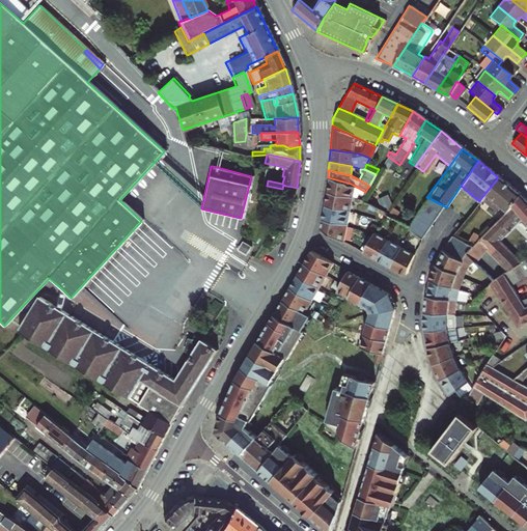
[(351,184),(328,177),(327,185),(320,229),(342,242),(351,197),(349,196),(351,184)]
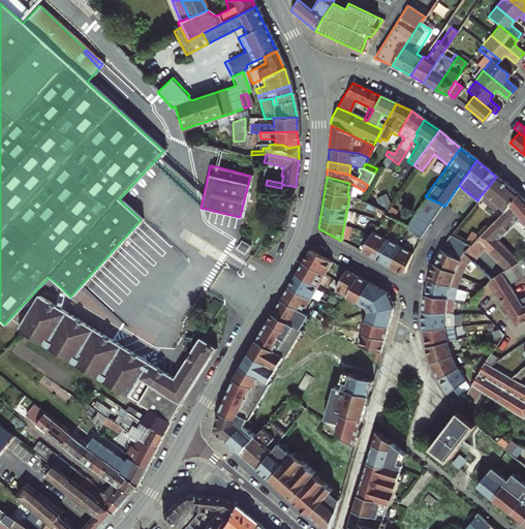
[(502,212),(516,193),(496,177),(479,198),(485,204),(484,204),(489,208),(486,212),(494,220),(502,212)]
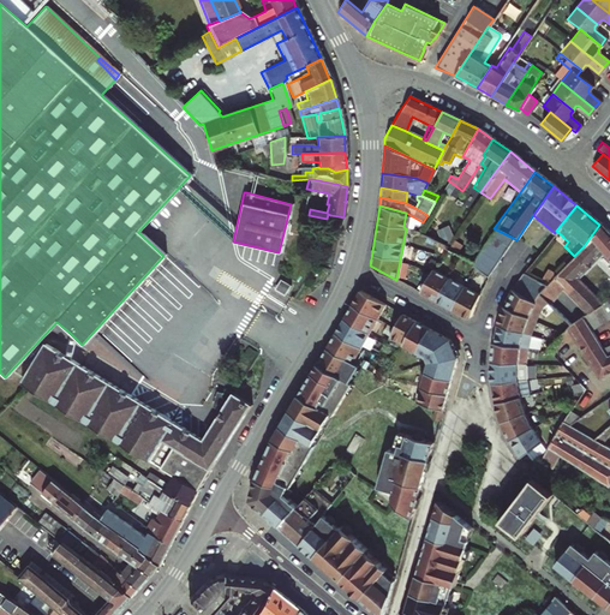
[(340,216),(330,215),(323,251),(333,252),(340,216)]
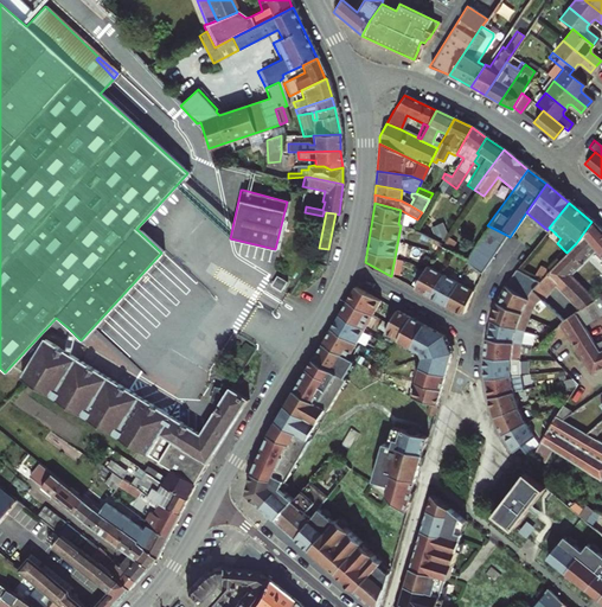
[(544,275),(555,286),(572,304),(577,311),(582,307),(590,301),(591,301),(567,275),(590,253),(594,256),(597,254),(601,257),(601,256),(601,232),(591,222),(576,243),(567,253),(546,273),(544,275)]
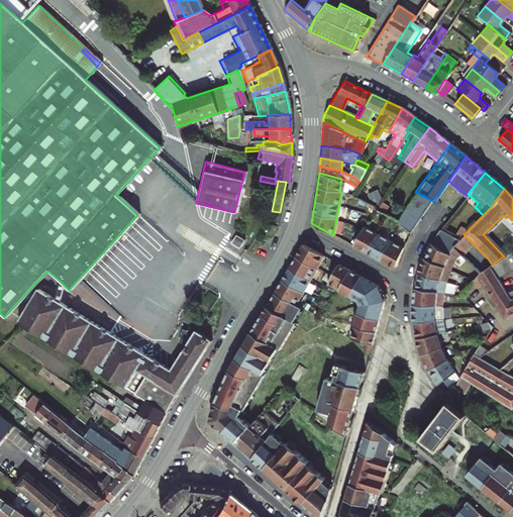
[(431,200),(415,192),(411,199),(426,209),(431,200)]
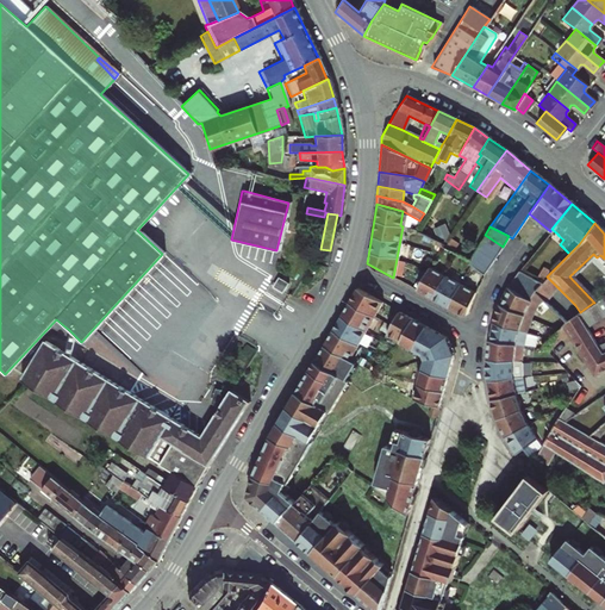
[(485,235),(479,242),(497,254),(503,247),(485,235)]
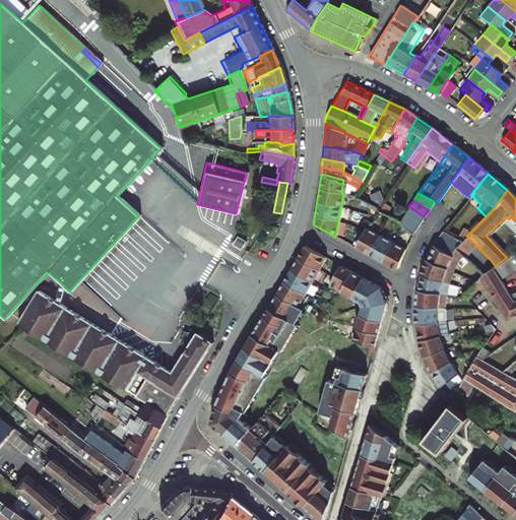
[(408,206),(404,213),(420,223),(424,216),(408,206)]
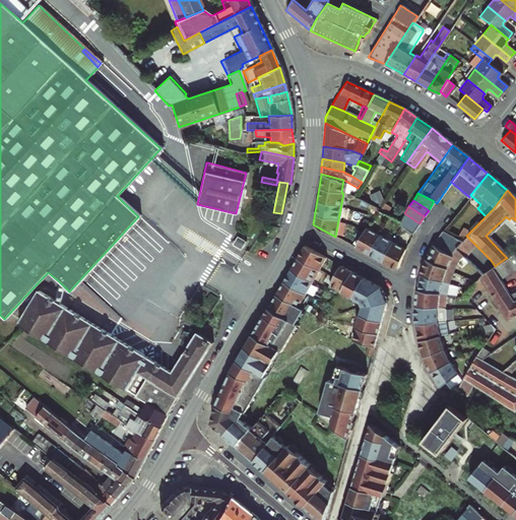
[(404,213),(399,220),(414,231),(420,223),(404,213)]
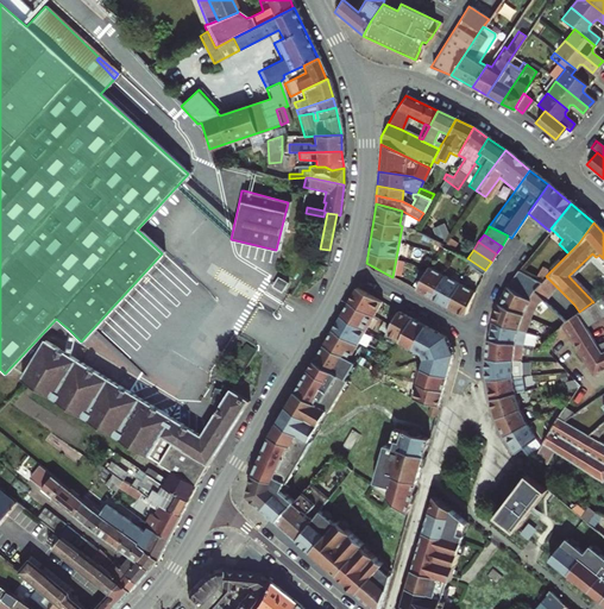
[(467,258),(465,263),(482,275),(485,270),(467,258)]
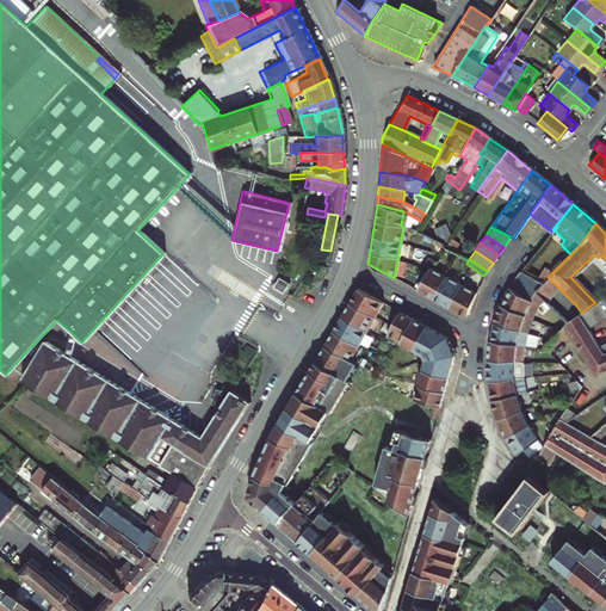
[(428,267),(415,290),(431,300),(444,276),(428,267)]
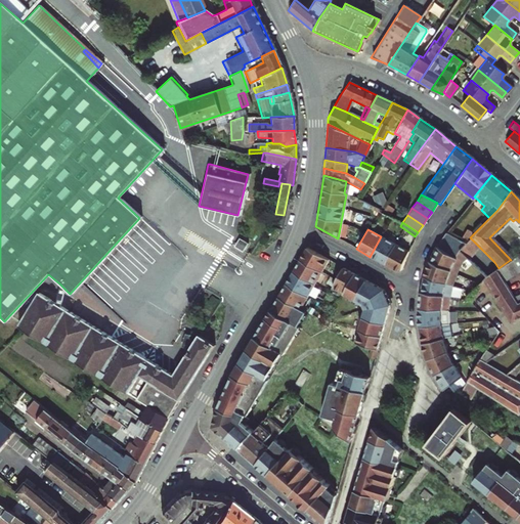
[(470,237),(472,235),(464,231),(459,241),(464,244),(470,237)]
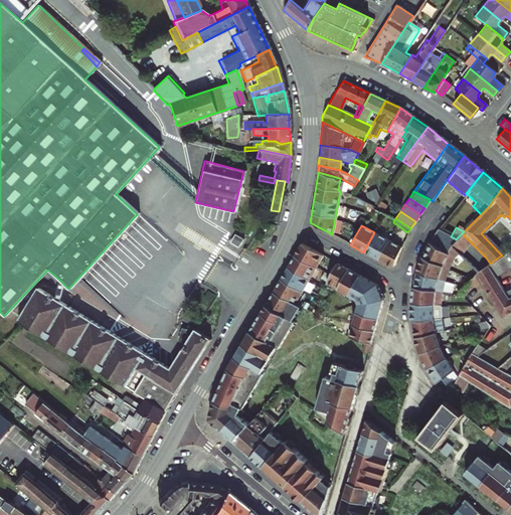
[(437,229),(432,236),(449,246),(450,245),(456,239),(451,236),(437,229)]
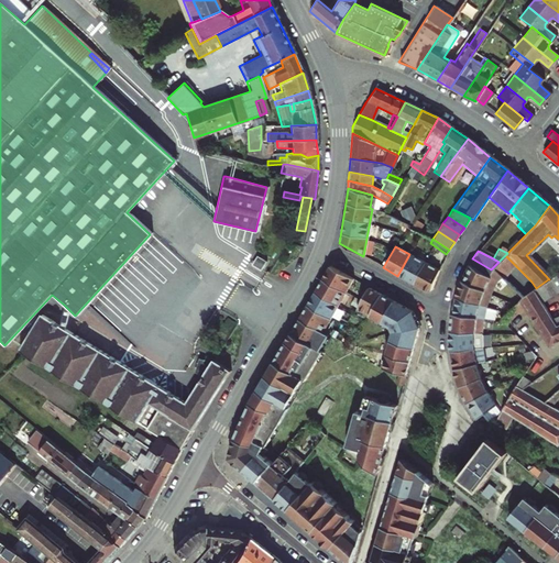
[(409,254),(397,276),(412,284),(424,262),(409,254)]
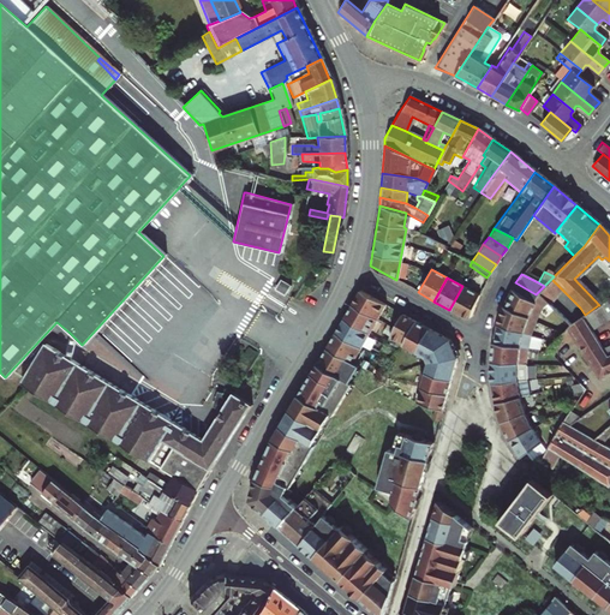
[(548,304),(562,290),(551,279),(544,286),(537,293),(548,304)]
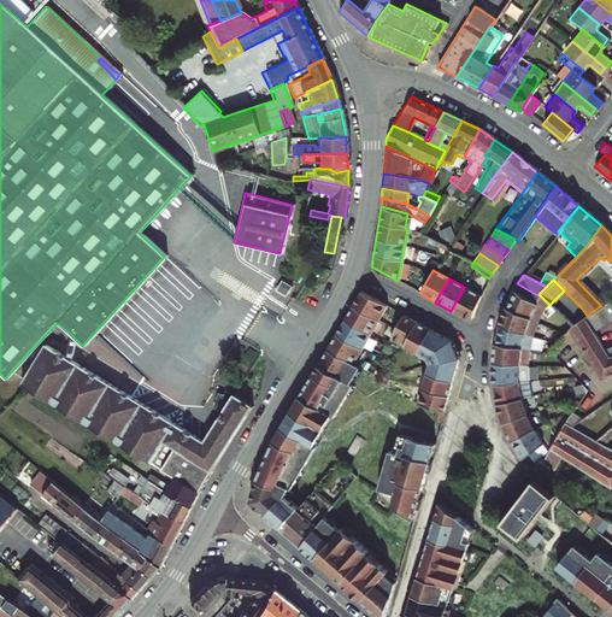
[(517,283),(511,292),(530,303),(537,295),(517,283)]
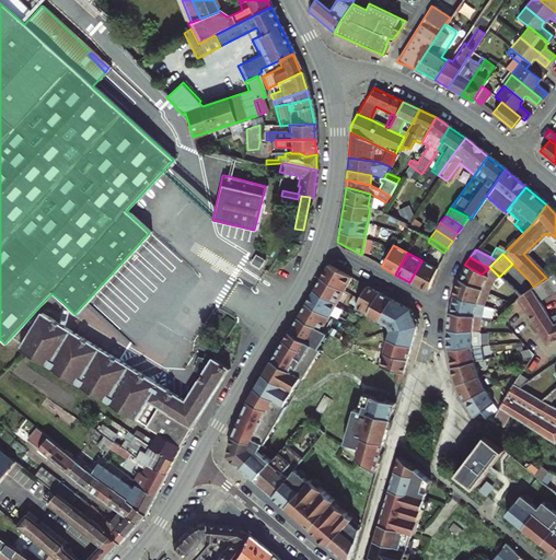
[(421,260),(409,282),(424,290),(428,290),(436,270),(421,260)]
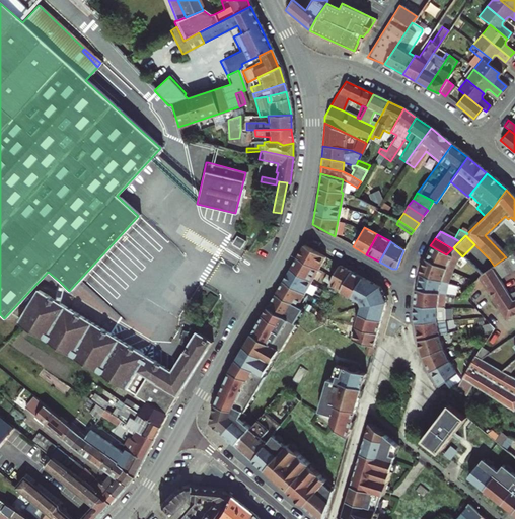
[(446,254),(430,245),(423,260),(451,272),(456,262),(446,254)]
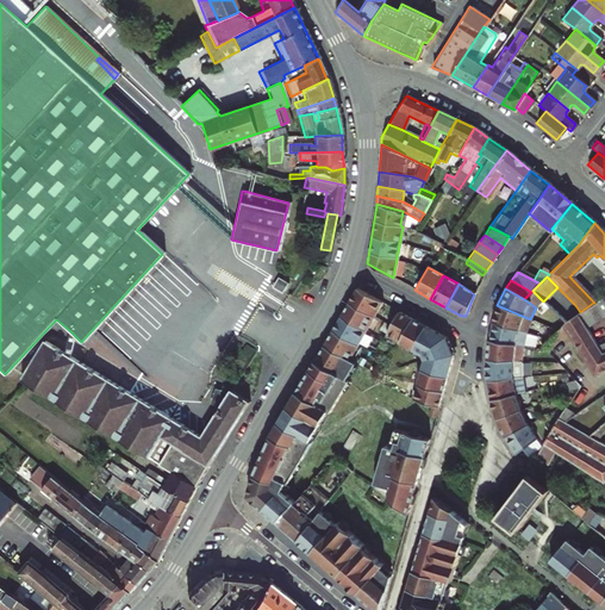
[(360,290),(324,347),(349,360),(385,304),(360,290)]
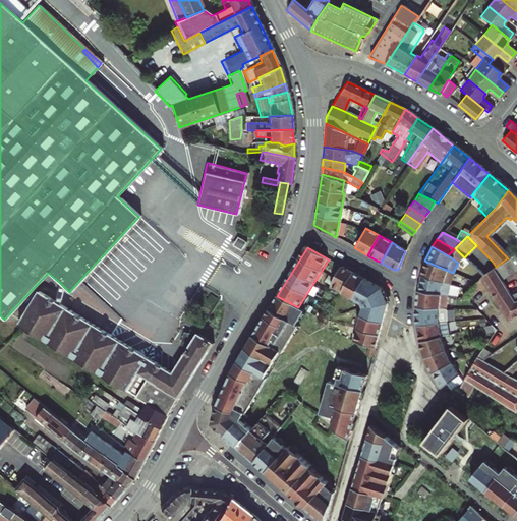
[(499,280),(507,275),(514,271),(507,258),(500,264),(496,267),(492,270),(499,280)]
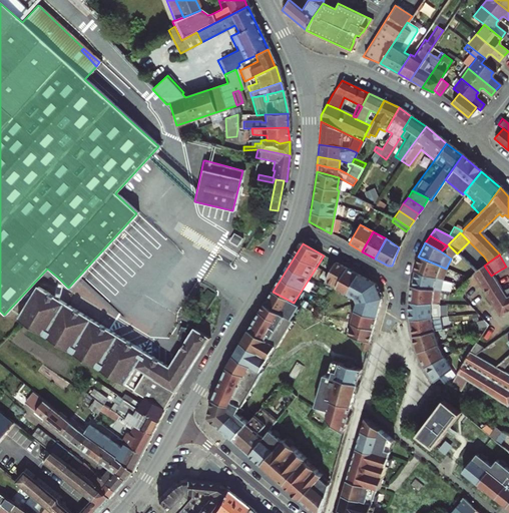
[(418,257),(413,272),(442,280),(446,269),(418,257)]
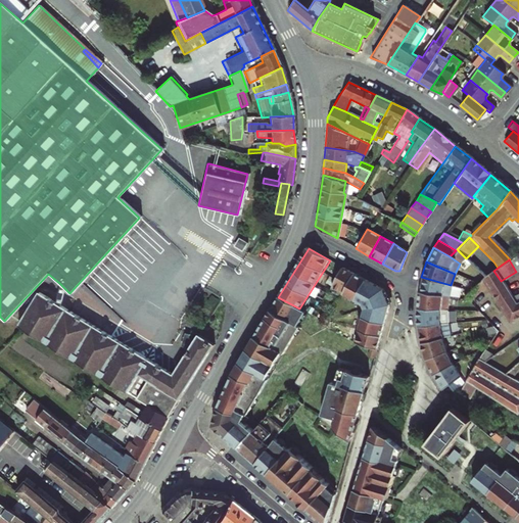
[(479,272),(484,276),(493,271),(498,268),(493,262),(479,272)]
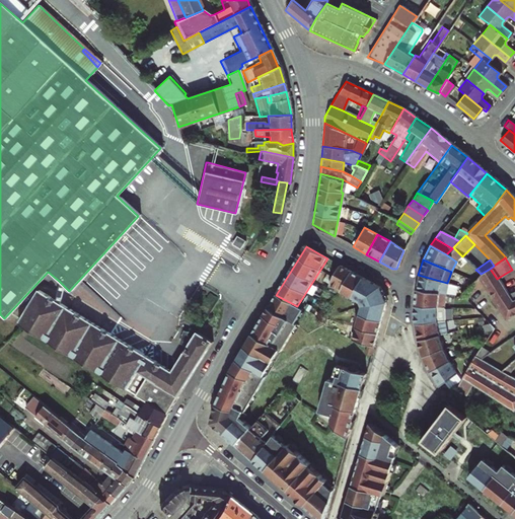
[(351,341),(371,347),(373,342),(387,303),(381,288),(342,266),(330,286),(361,303),(363,307),(351,341)]
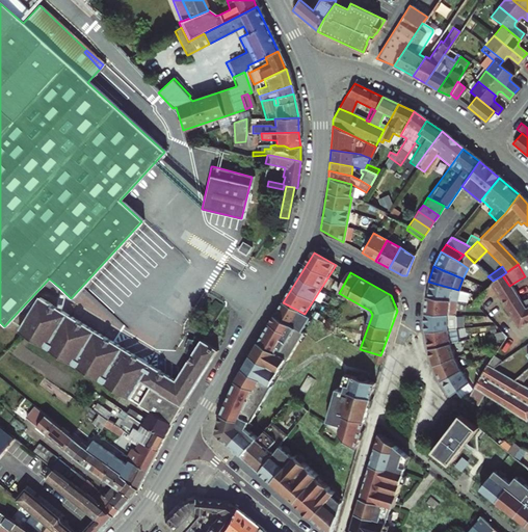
[(527,306),(523,308),(509,286),(502,275),(493,281),(491,284),(517,326),(527,321),(527,306)]
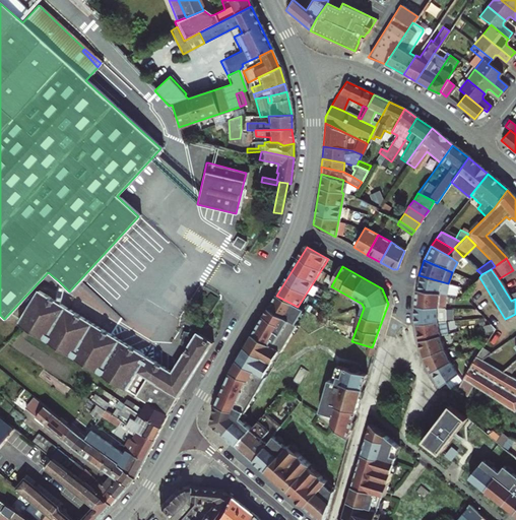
[(418,275),(414,290),(445,296),(455,298),(457,286),(448,283),(418,275)]
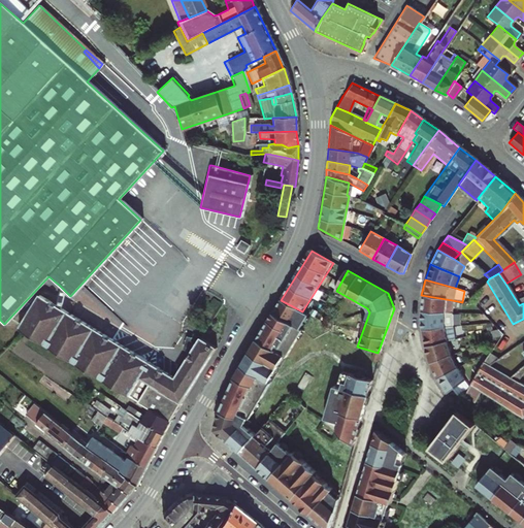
[(56,307),(60,309),(64,290),(60,286),(56,307)]
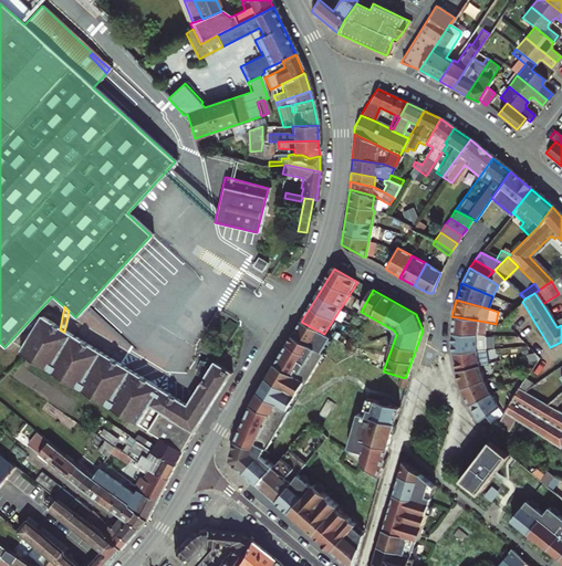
[(451,316),(450,334),(475,335),(484,336),(485,322),(451,316)]
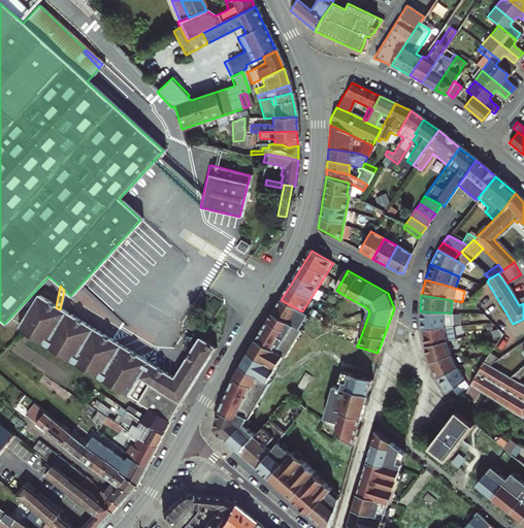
[(138,378),(178,403),(214,349),(198,338),(184,360),(182,364),(172,378),(60,309),(56,307),(37,296),(17,328),(128,396),(138,378)]
